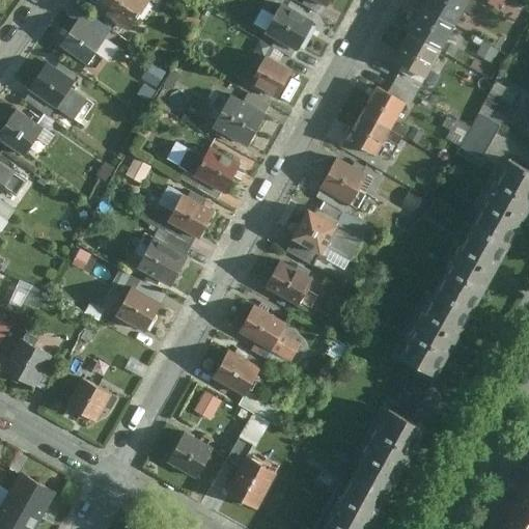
[(92,0),(100,4),(96,8),(128,30),(148,0),(92,0)]
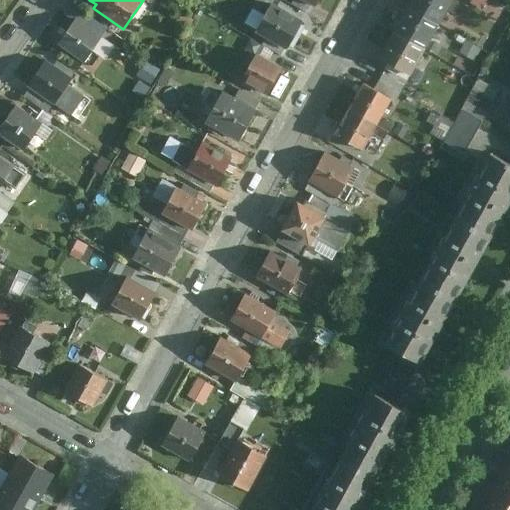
[(411,0),(410,2),(440,20),(452,0),(411,0)]
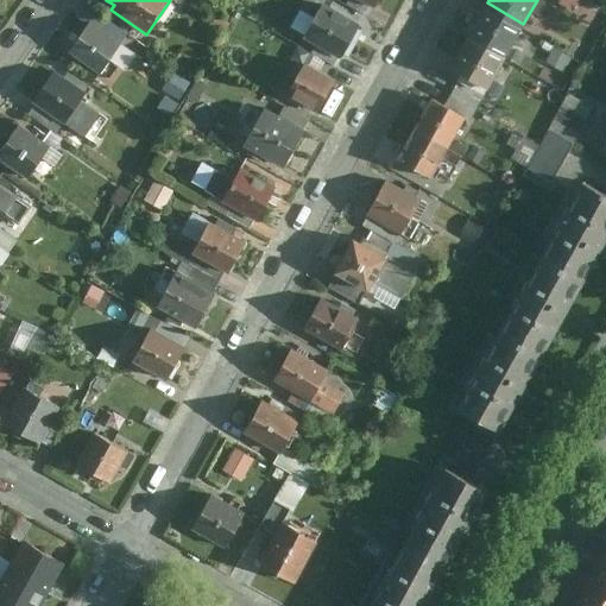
[(323,1),(304,37),(342,57),(361,21),(323,1)]
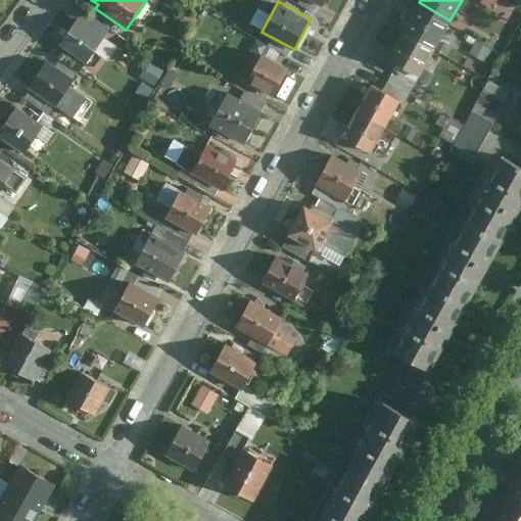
[(419,2),(400,33),(432,51),(450,20),(419,2)]
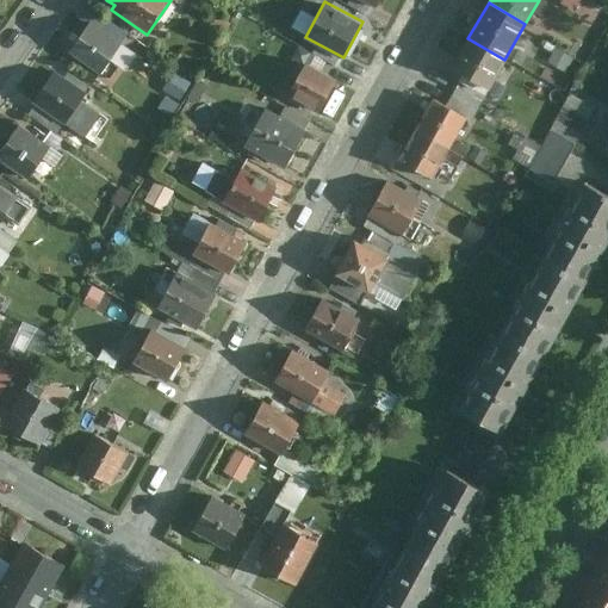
[(90,24),(68,54),(98,75),(119,44),(90,24)]
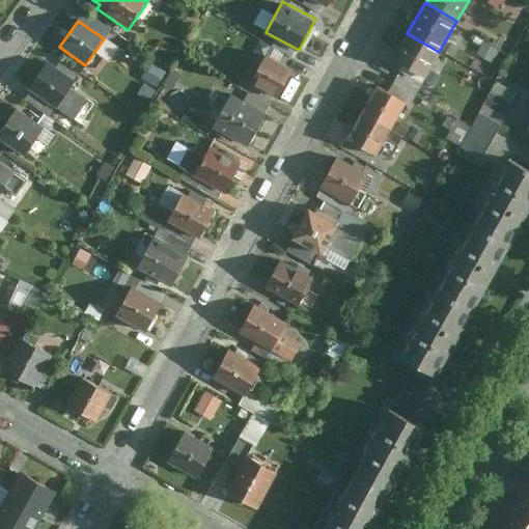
[(407,33),(391,61),(423,79),(439,52),(407,33)]
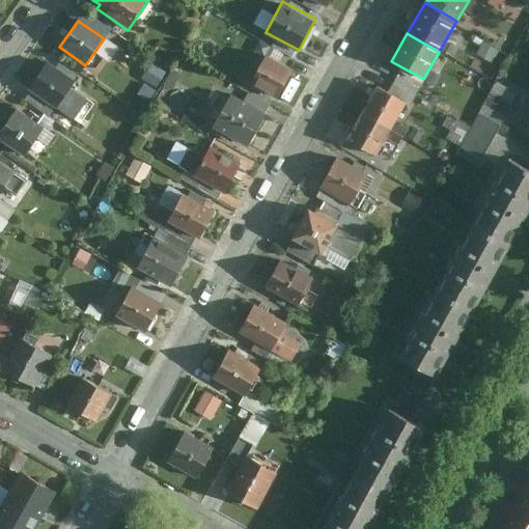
[(266,55),(249,85),(275,100),(291,70),(266,55)]
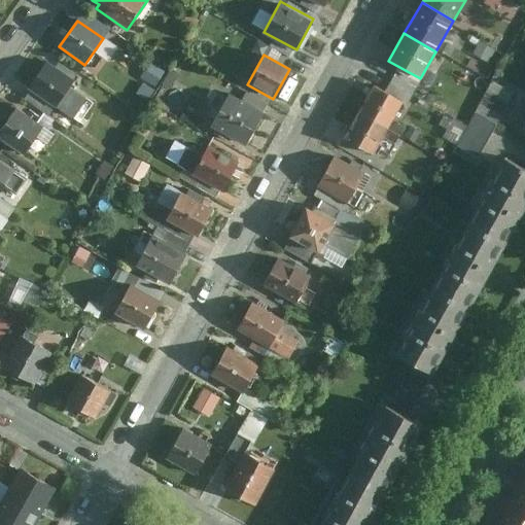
[(48,62),(29,89),(31,90),(55,106),(72,118),(86,98),(69,84),(76,73),(58,61),(55,66),(48,62)]
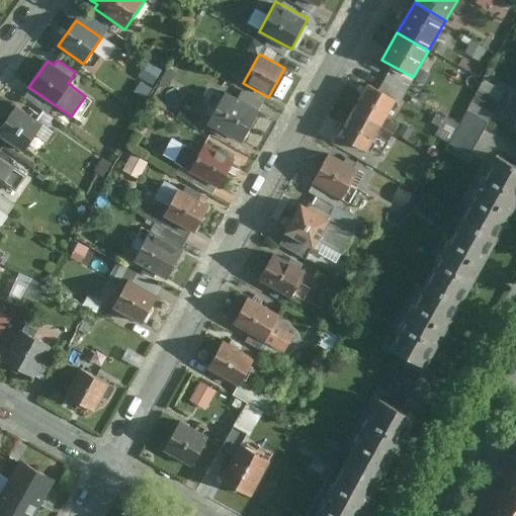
[(353,108),(393,131),(398,123),(385,116),(398,95),(369,80),(353,108)]
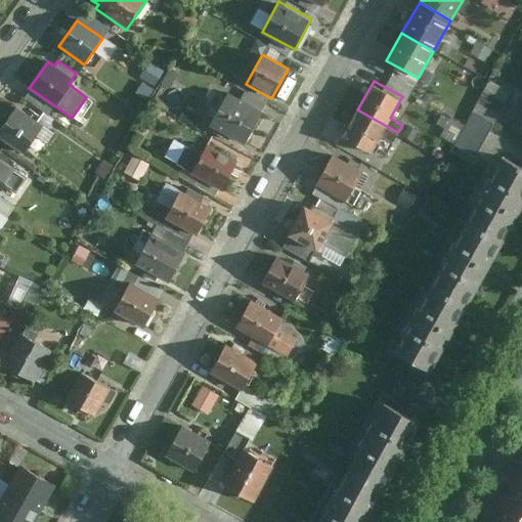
[(489,82),(472,114),(492,125),(510,93),(489,82)]
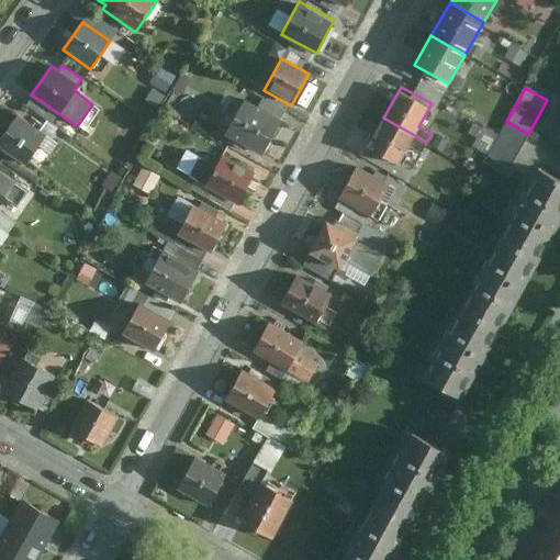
[(58,113),(33,96),(25,105),(51,124),(58,113)]
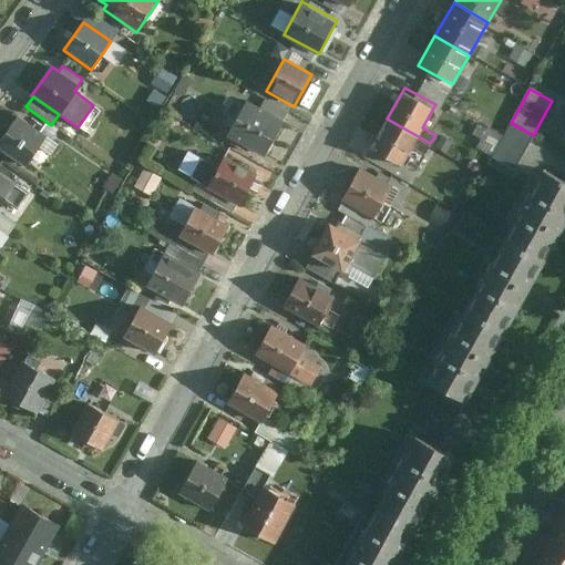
[(247,100),(227,134),(265,156),(284,122),(259,108),(247,100)]
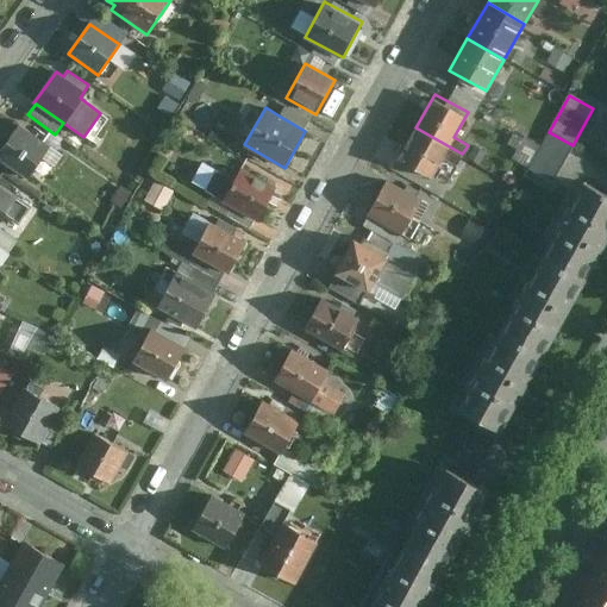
[(279,116),(305,131),(311,123),(285,107),(279,116)]
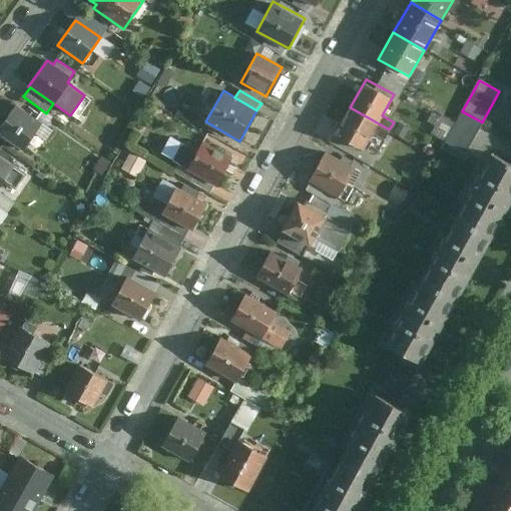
[(14,106),(0,126),(0,135),(22,151),(40,124),(14,106)]
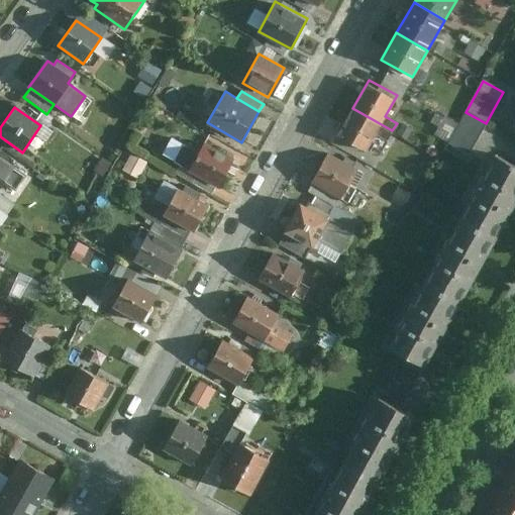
[(352,108),(336,137),(364,153),(376,132),(388,138),(392,130),(352,108)]
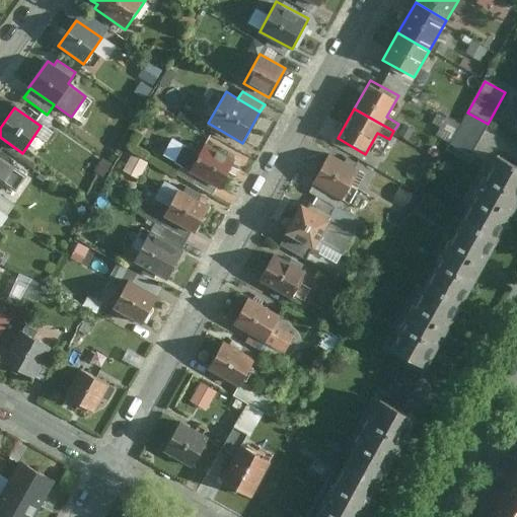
[(450,145),(471,155),(488,124),(467,113),(450,145)]
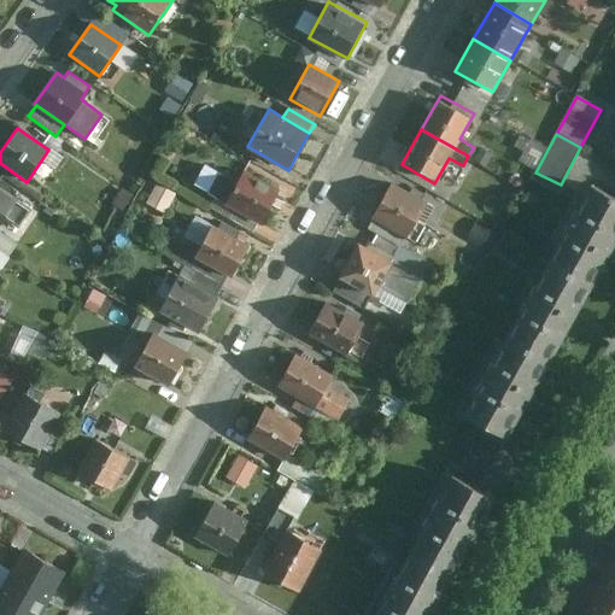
[(220,170),(206,194),(234,210),(259,223),(279,191),(245,171),(240,181),(220,170)]
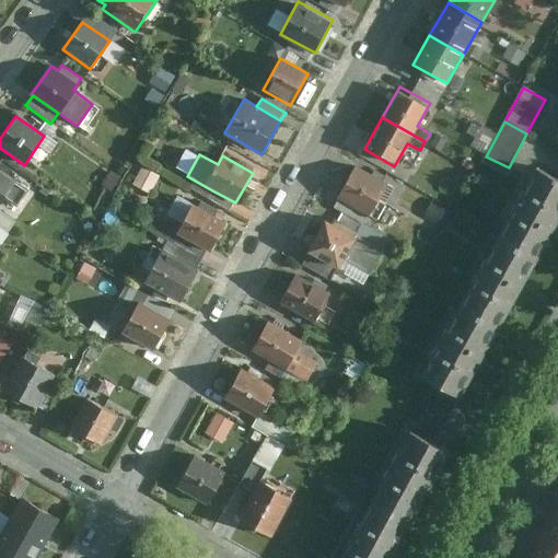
[(0,171),(6,175),(11,169),(0,161),(0,171)]
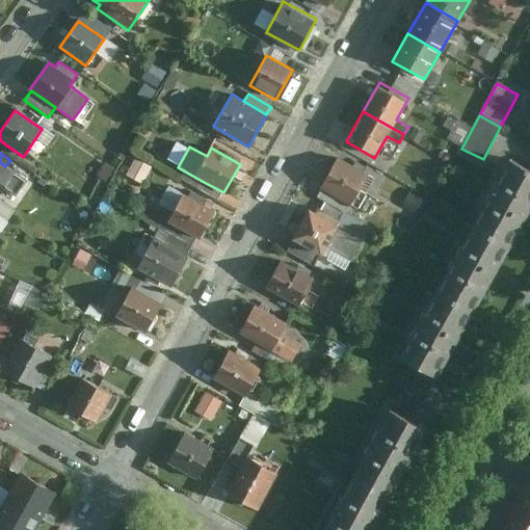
[(338,160),(322,188),(349,204),(350,205),(366,177),(338,160)]
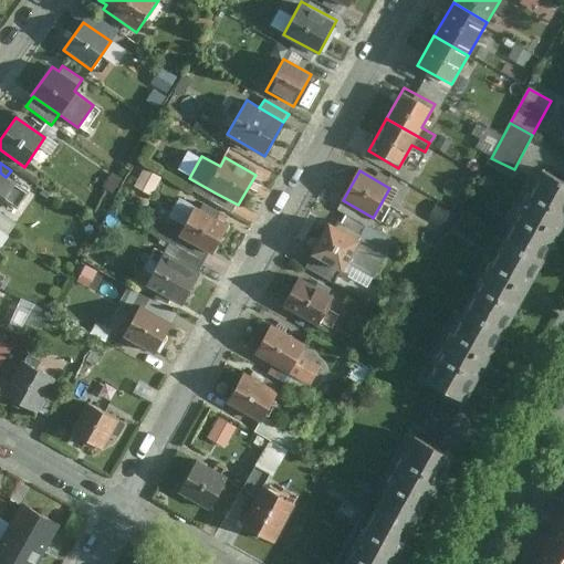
[(0,205),(3,200),(17,209),(28,192),(6,177),(0,173),(0,205)]
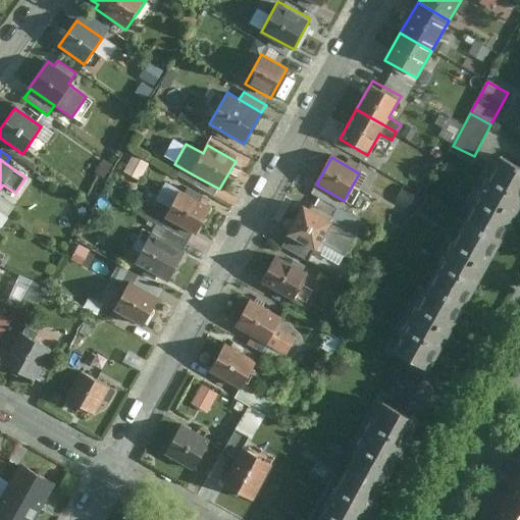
[(465,221),(505,243),(519,214),(519,170),(499,159),(465,221)]
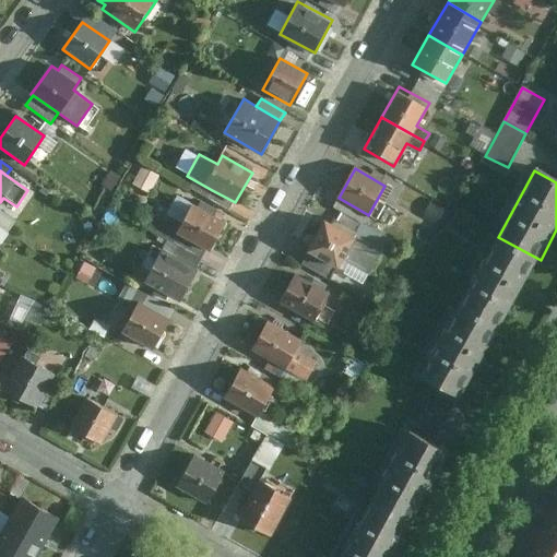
[(235,202),(212,190),(208,198),(230,211),(235,202)]
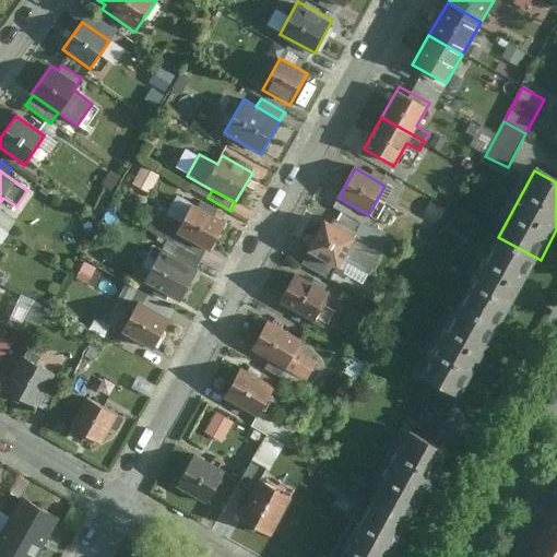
[(367,214),(339,198),(332,208),(362,224),(367,214)]
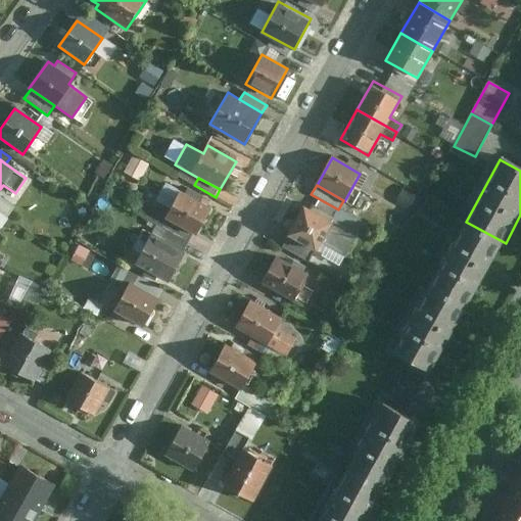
[(193,232),(195,233),(209,207),(199,201),(202,197),(187,188),(184,193),(180,191),(168,215),(166,218),(193,232)]
